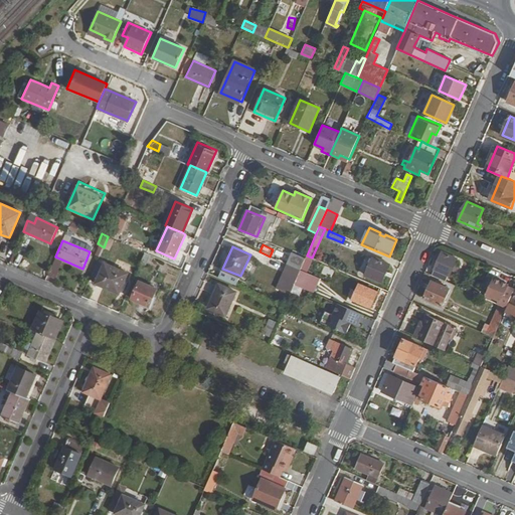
[(442,251),(432,275),(444,280),(447,275),(450,276),(454,267),(457,268),(458,265),(455,264),(457,259),(442,251)]
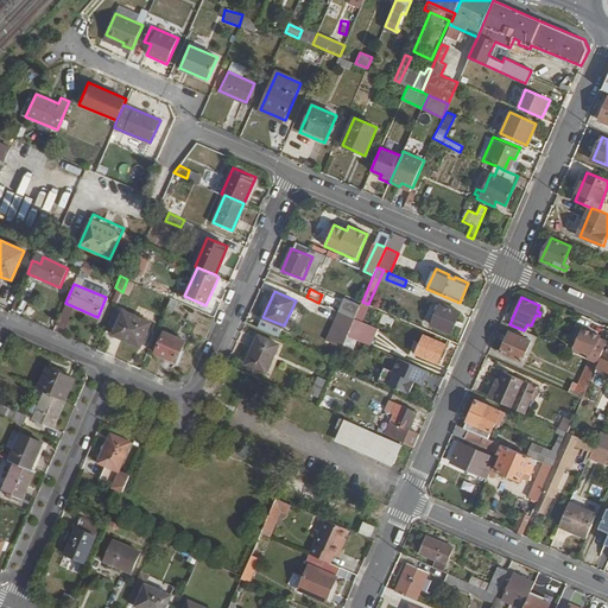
[(438,310),(431,325),(450,334),(460,311),(442,304),(441,306),(437,304),(435,309),(438,310)]
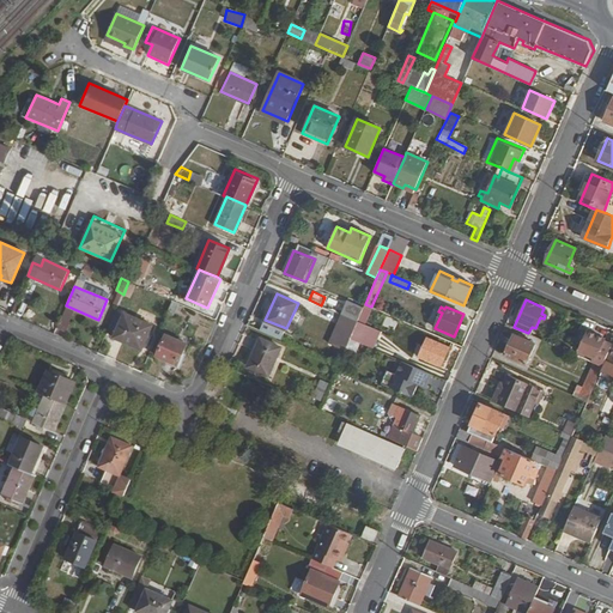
[(109,327),(117,331),(115,338),(143,350),(153,326),(125,314),(123,315),(115,311),(109,327)]
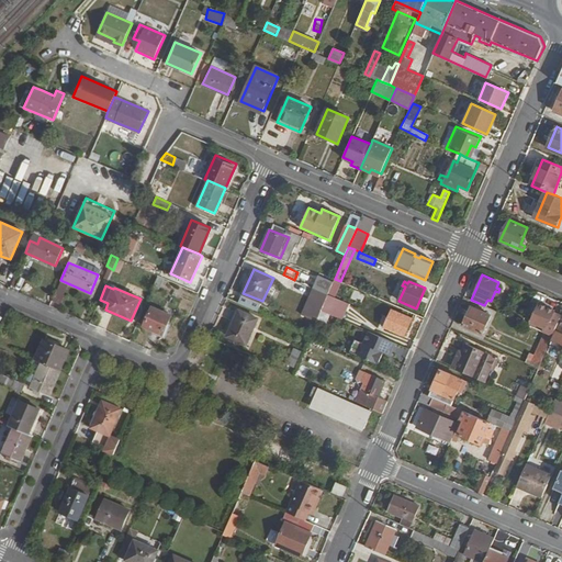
[(328,294),(315,288),(311,298),(316,299),(308,316),(317,319),(322,310),(328,294)]
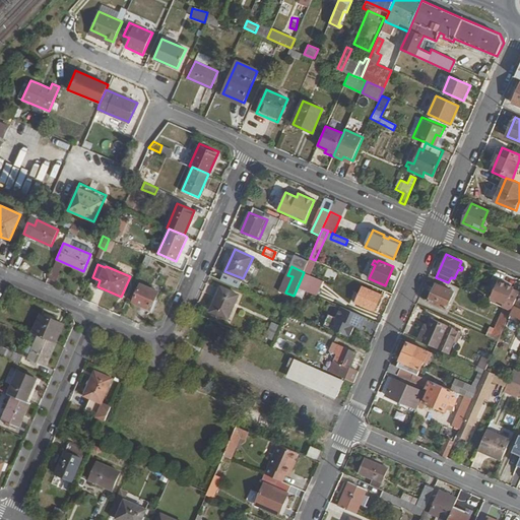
[(304,272),(298,286),(306,290),(309,291),(315,277),(304,272)]
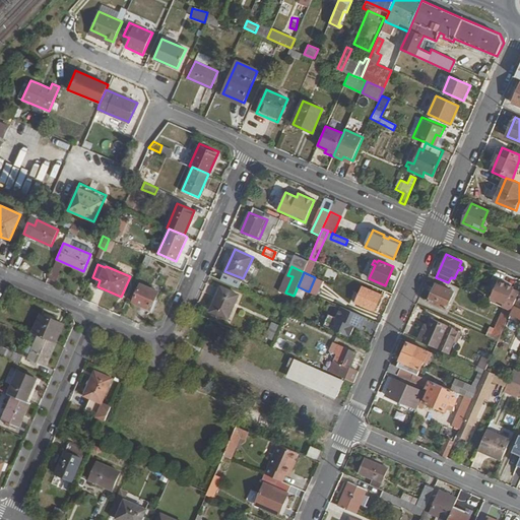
[(293,276),(287,275),(281,290),(285,293),(293,276)]
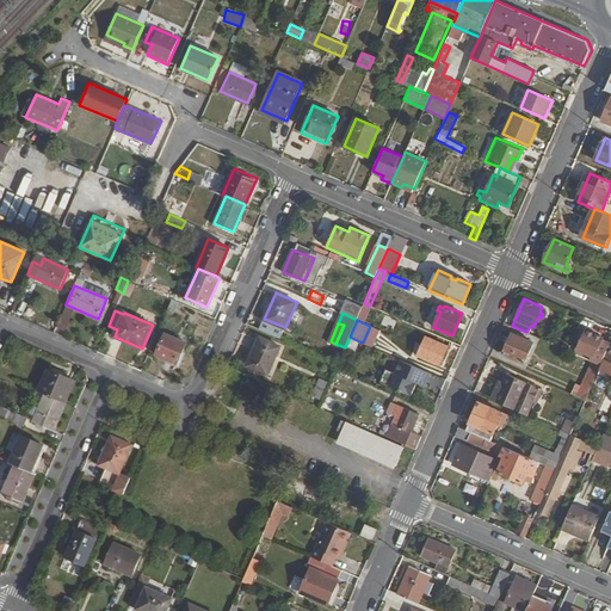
[(586,329),(579,349),(596,356),(602,340),(603,337),(586,329)]
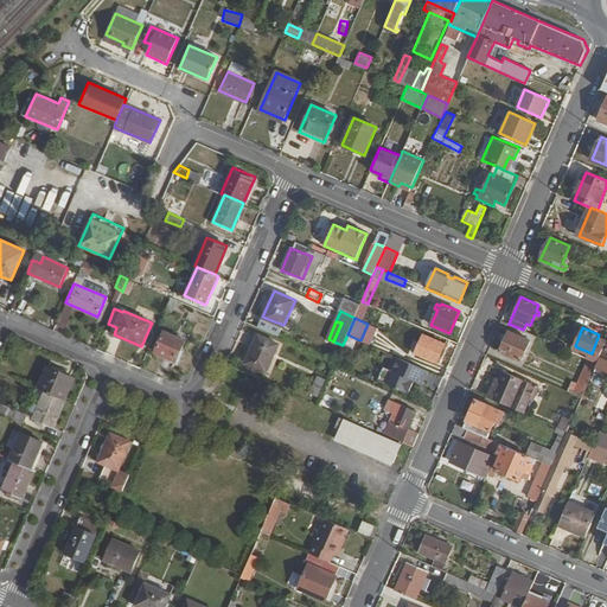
[(510,331),(500,350),(513,355),(522,337),(510,331)]
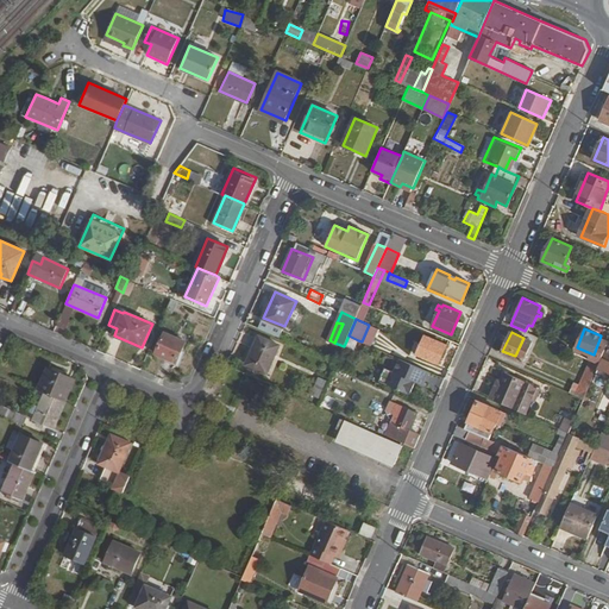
[(164,333),(156,351),(167,356),(165,358),(176,363),(186,343),(164,333)]
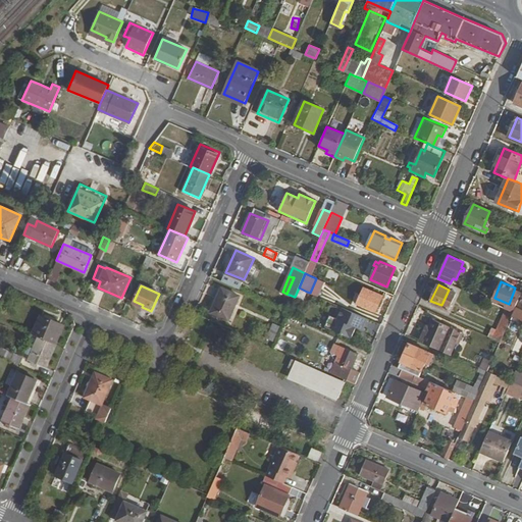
[(364,286),(357,304),(375,311),(382,296),(364,286)]
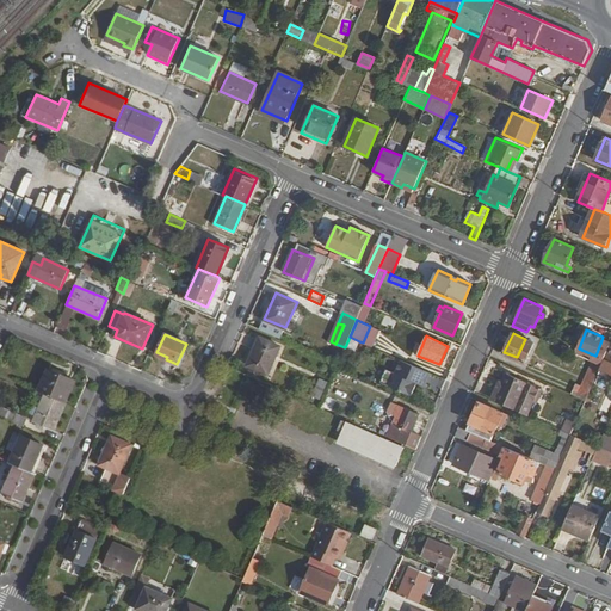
[(345,347),(344,350),(355,353),(357,347),(359,341),(350,337),(345,347)]
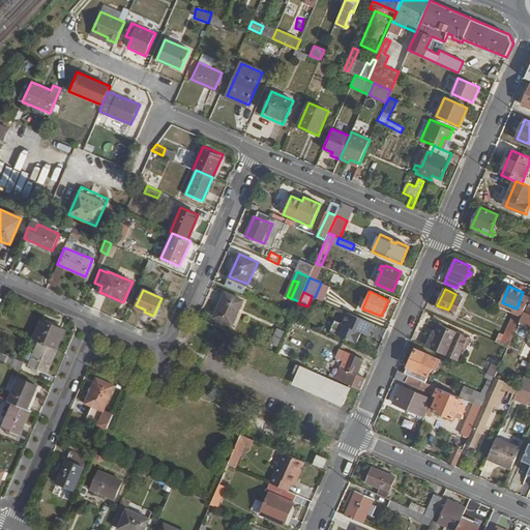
[(225,293),(214,317),(233,325),(243,301),(225,293)]
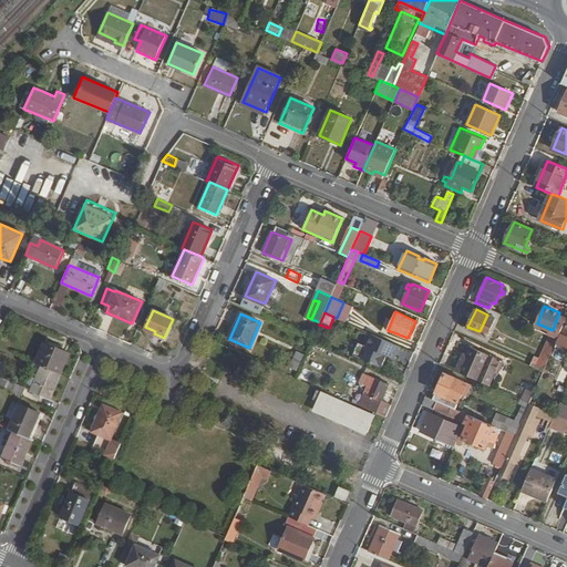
[(553,330),(549,329),(547,334),(549,336),(558,339),(560,332),(566,319),(558,316),(553,330)]
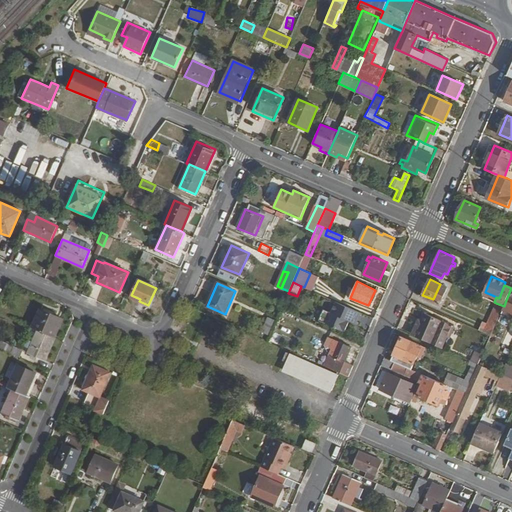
[(511,292),(508,301),(506,300),(504,306),(497,321),(500,322),(503,313),(508,315),(511,307),(509,306),(511,302),(511,292)]
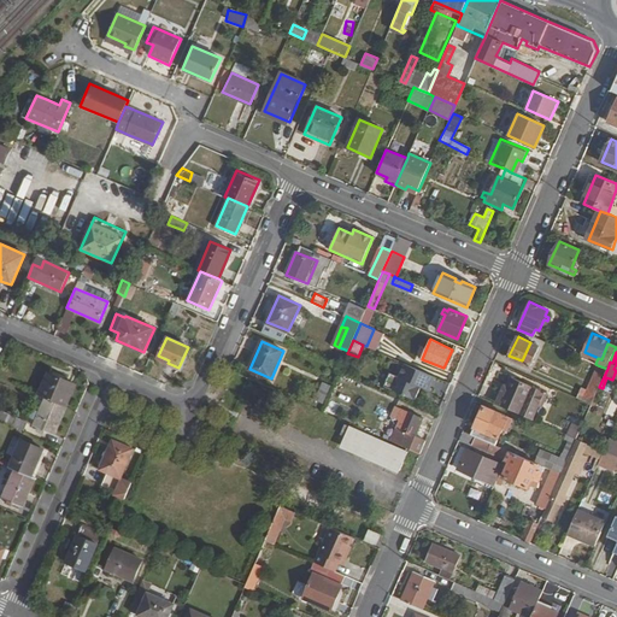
[(429,391),(435,377),(405,364),(400,376),(392,372),(386,386),(416,400),(422,387),(429,391)]
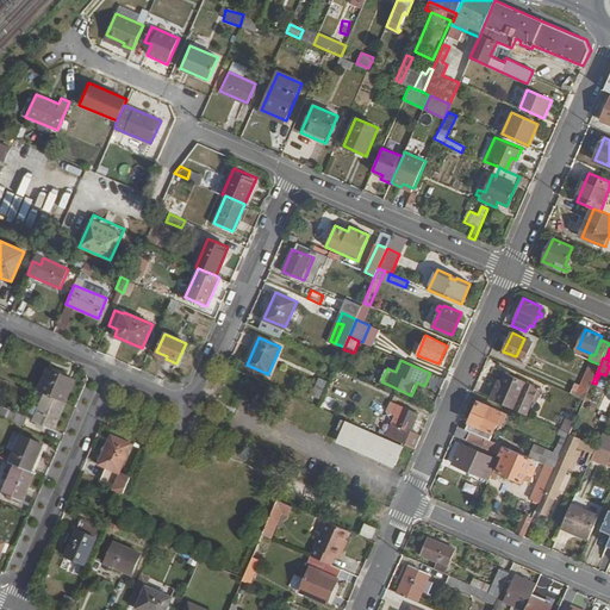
[(591,361),(577,396),(585,399),(592,383),(601,365),(591,361)]
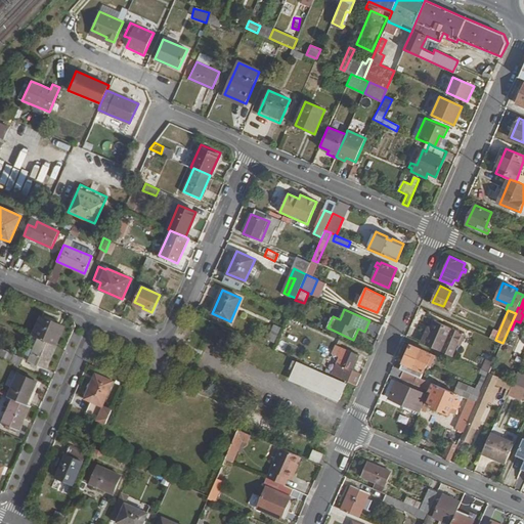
[(42,316),(34,336),(40,338),(56,345),(64,325),(42,316)]
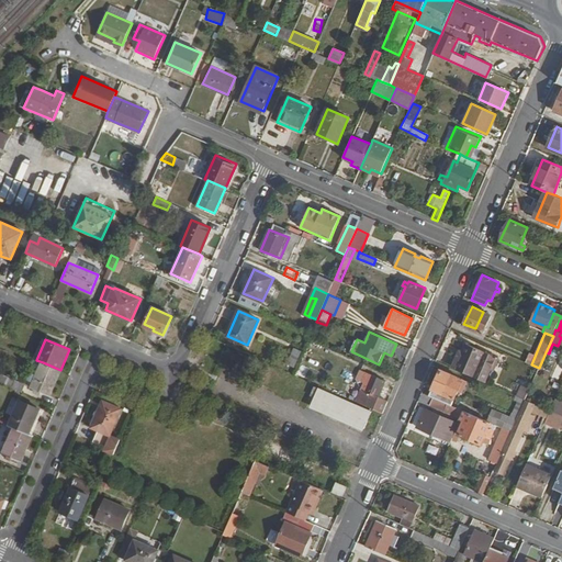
[(463,344),(452,368),(471,375),(483,381),(487,383),(498,358),(482,351),(463,344)]
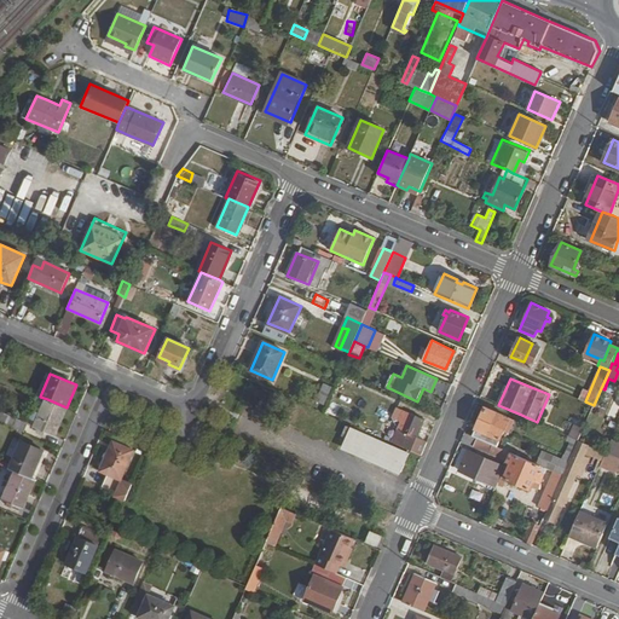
[(323,382),(314,400),(323,404),(330,386),(323,382)]
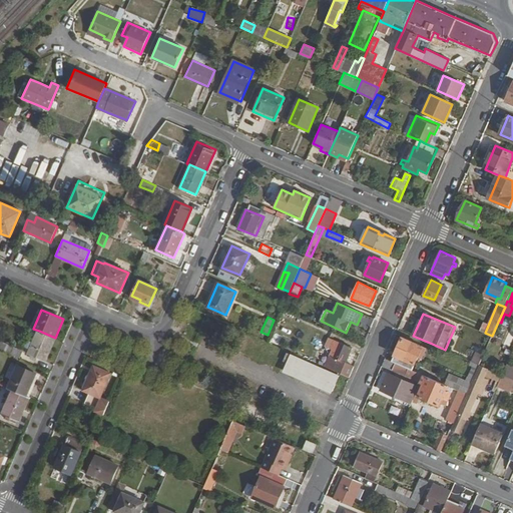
[(39,331),(29,355),(45,362),(55,338),(39,331)]
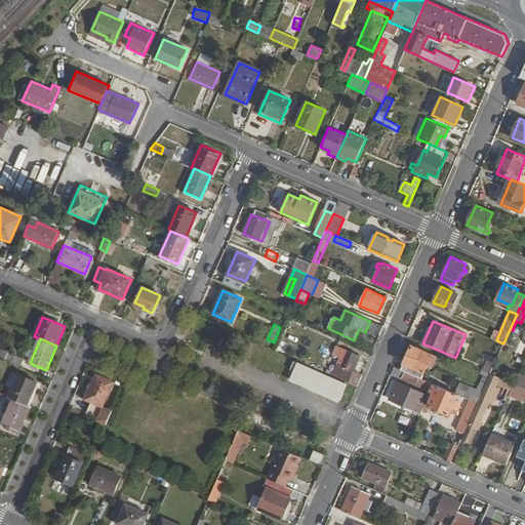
[(411,346),(401,369),(405,371),(422,378),(429,364),(433,355),(411,346)]
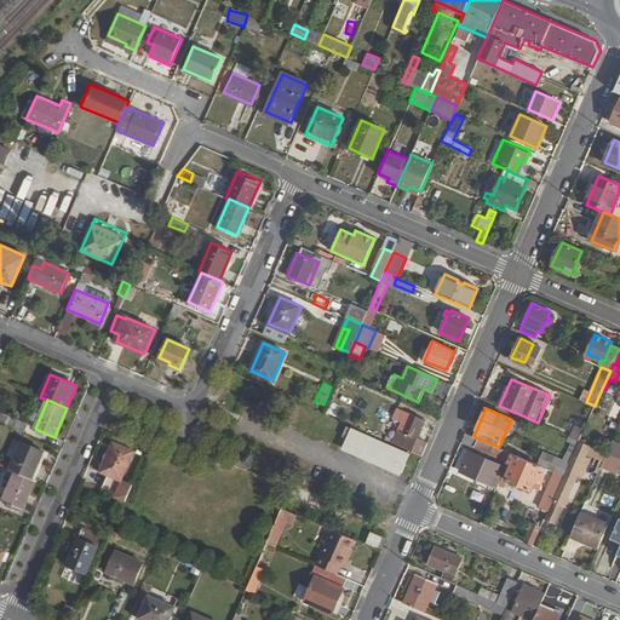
[(411,426),(407,434),(399,430),(392,443),(423,455),(428,443),(418,438),(426,422),(406,412),(401,423),(411,426)]
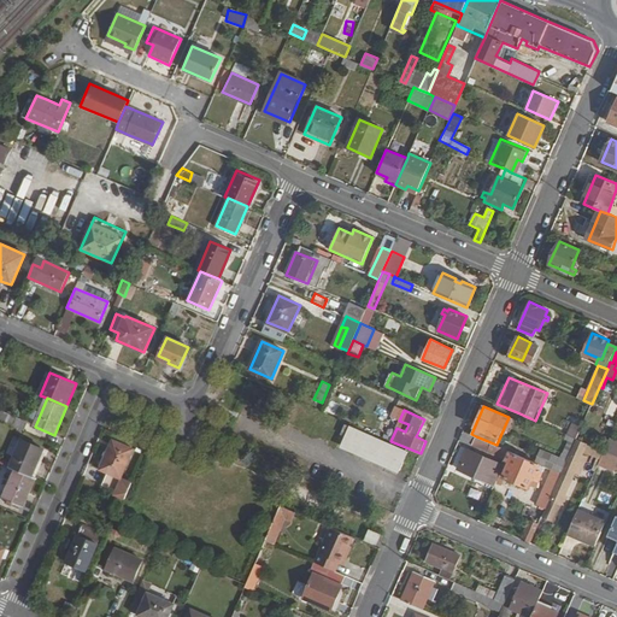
[(0,419),(19,429),(23,421),(0,411),(0,419)]
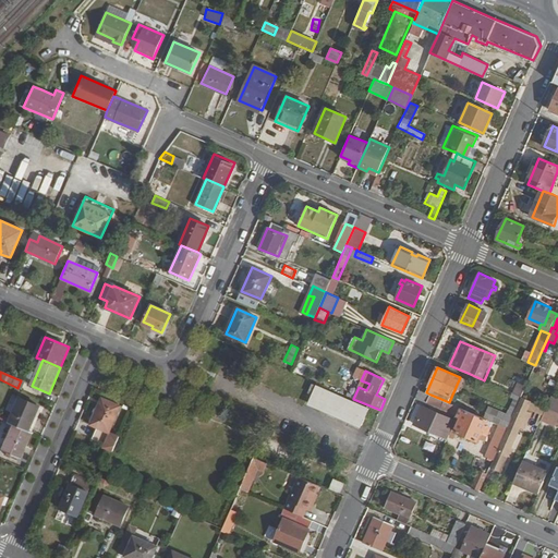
[(342,380),(339,388),(350,391),(352,385),(342,380)]
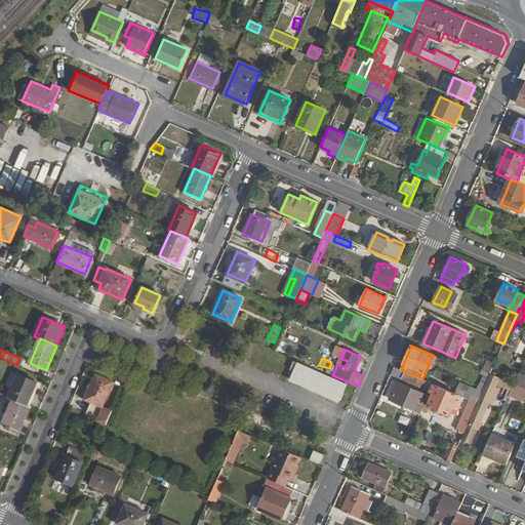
[(290,378),(339,401),(348,384),(297,362),(290,378)]
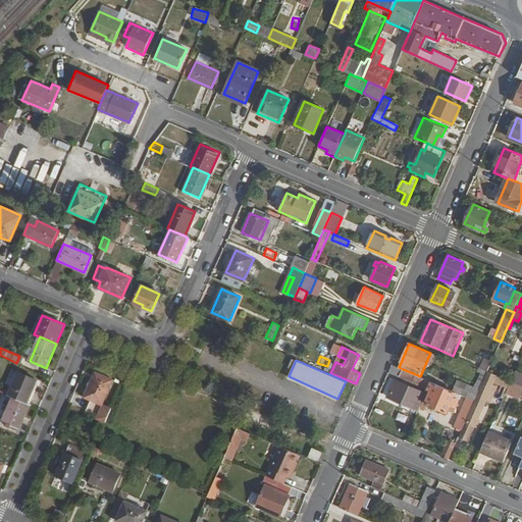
[(392,364),(389,371),(400,375),(403,369),(399,367),(392,364)]
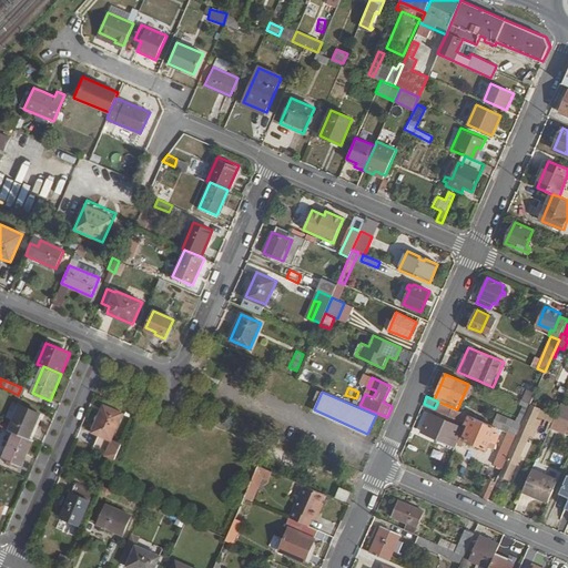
[(524,405),(518,417),(524,419),(529,406),(530,404),(531,403),(523,399),(520,404),(524,405)]
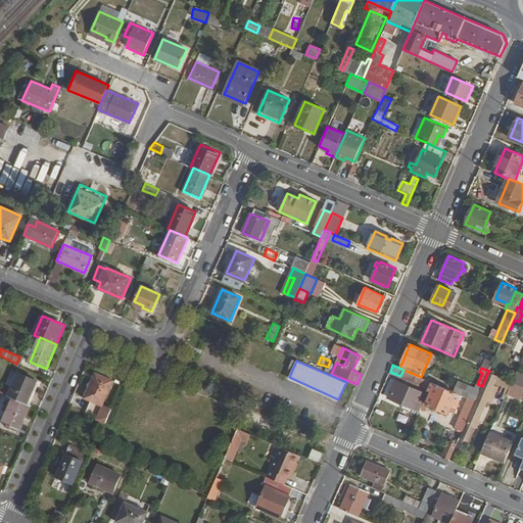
[(400,376),(428,388),(431,381),(425,379),(421,377),(403,370),(400,376)]
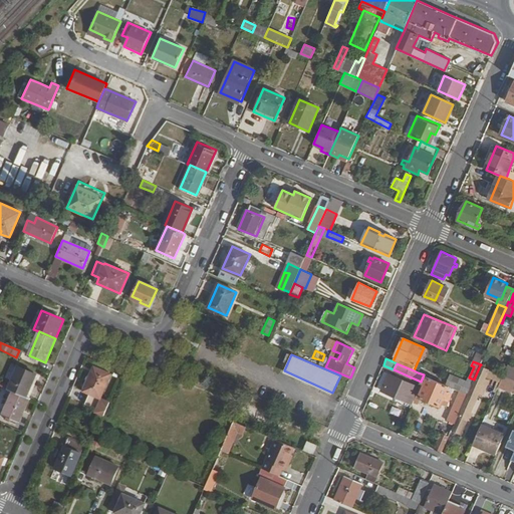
[(17,365),(8,389),(12,391),(27,398),(37,374),(17,365)]
